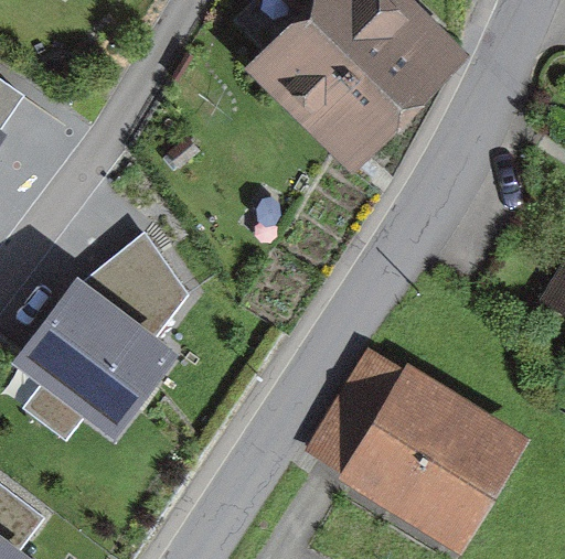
[(279,0),(294,13),(241,67),(353,175),(471,53),(415,0),(279,0)]
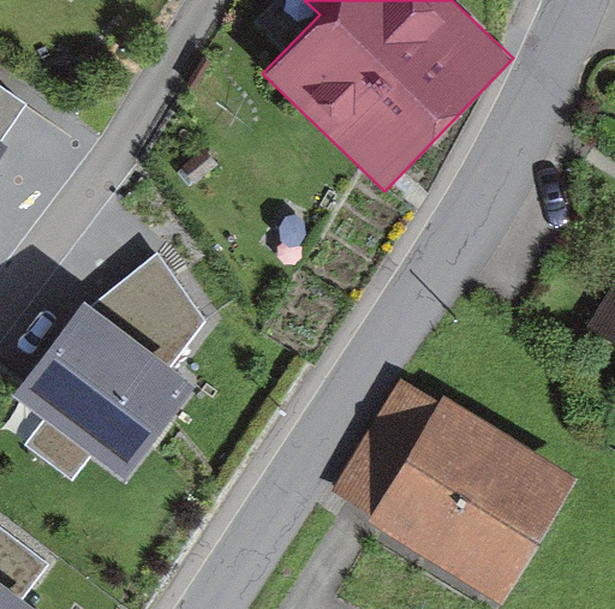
[(614,279),(589,324),(614,340),(614,279)]
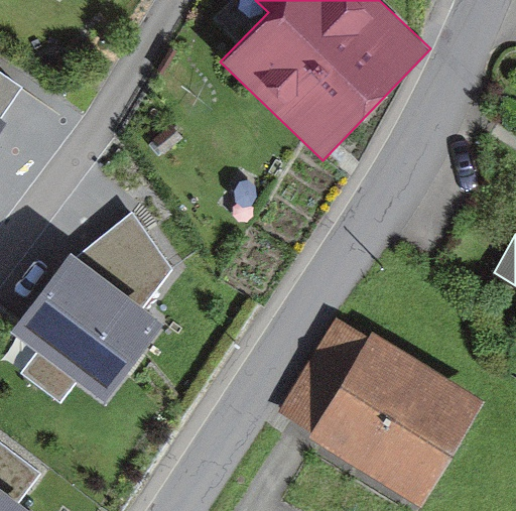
[(73,254),(14,332),(36,348),(20,369),(62,401),(79,380),(106,401),(164,324),(73,254)]
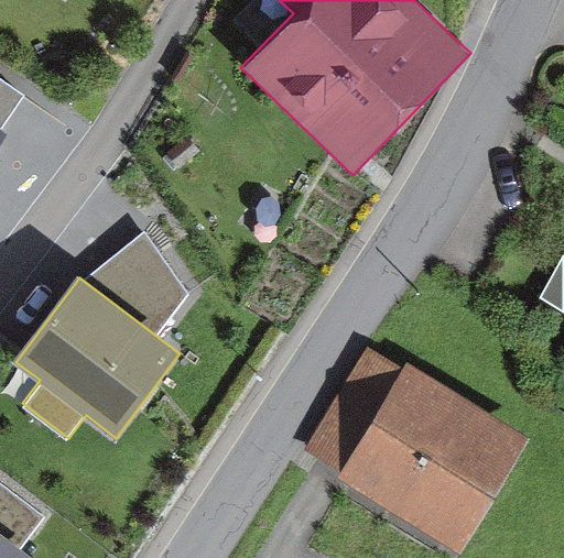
[(365,346),(304,447),(339,468),(334,478),(463,555),(534,434),(405,358),(400,367),(365,346)]
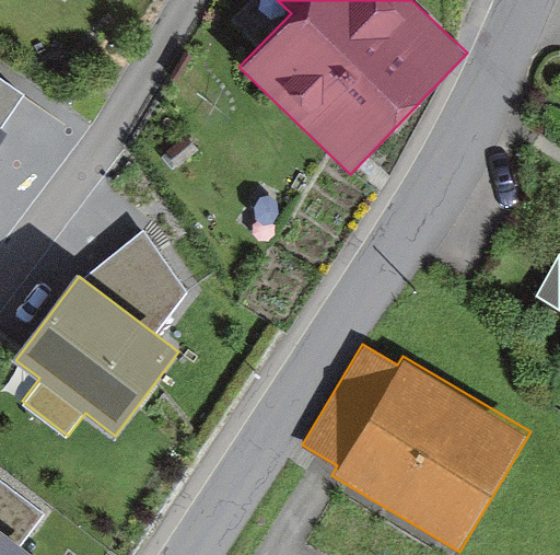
[(30,554),(0,531),(0,554),(30,554)]
